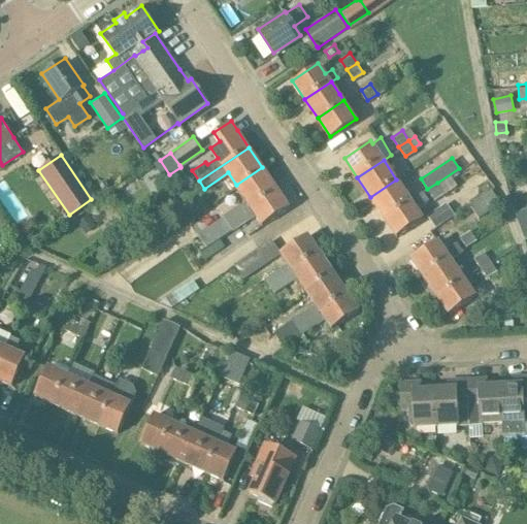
[(236,185),(245,199),(223,215),(226,220),(227,222),(240,213),(251,206),(276,189),(262,167),(236,185)]
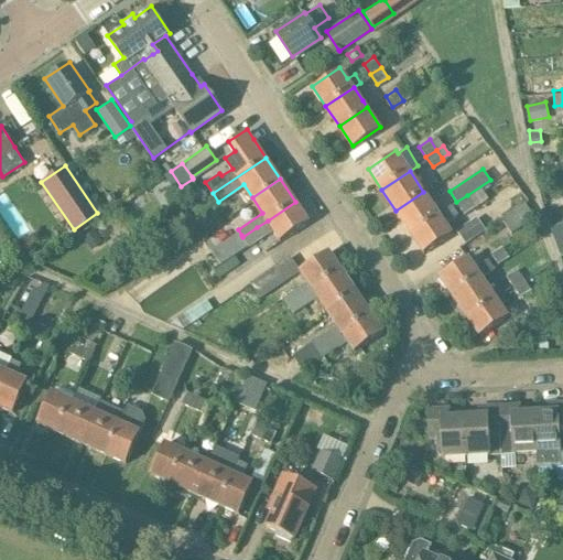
[(423,192),(396,211),(410,230),(437,212),(424,192),(423,192)]
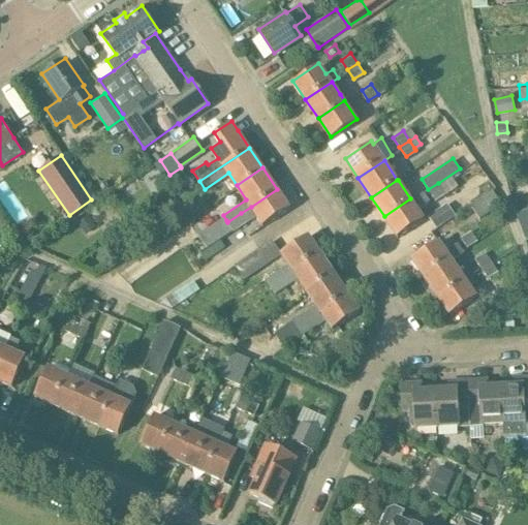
[(438,183),(428,189),(435,199),(445,192),(438,183)]
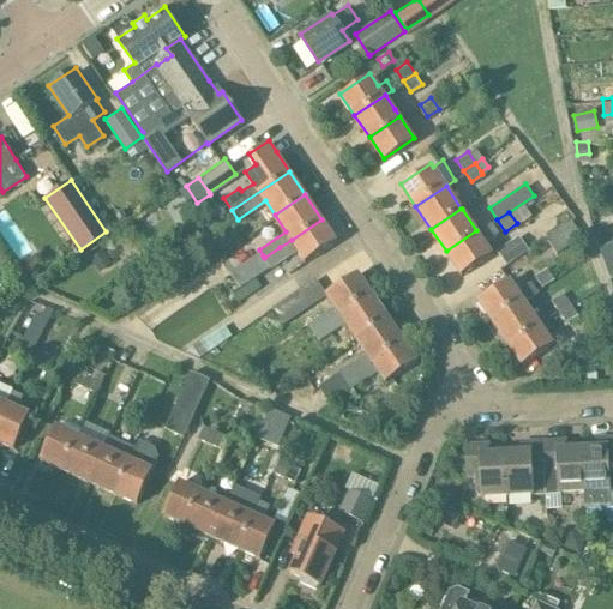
[(0,230),(13,251),(32,237),(17,213),(0,224),(0,230)]
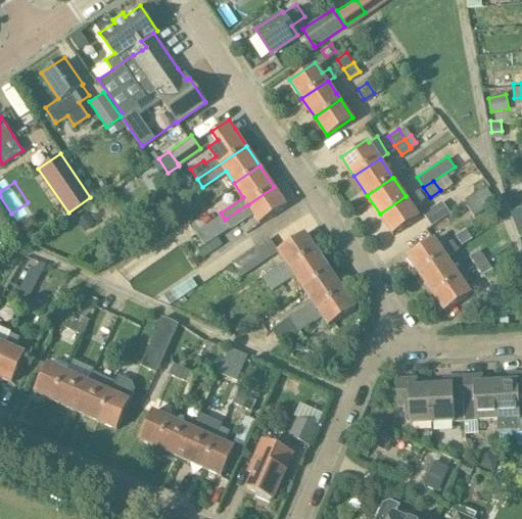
[(486,186),(464,200),(473,214),(494,199),(486,186)]
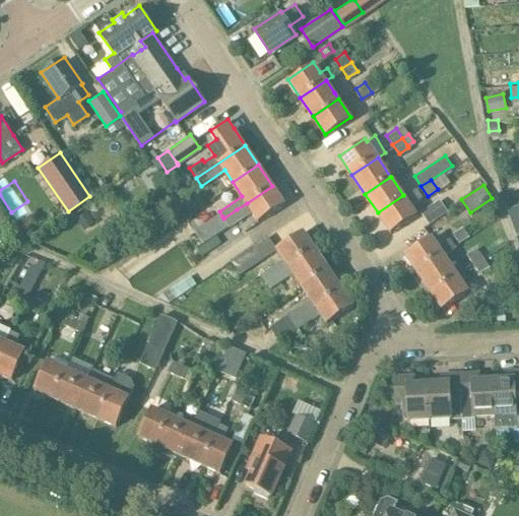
[(247,203),(237,209),(242,216),(251,210),(258,220),(283,203),(272,186),(247,203)]
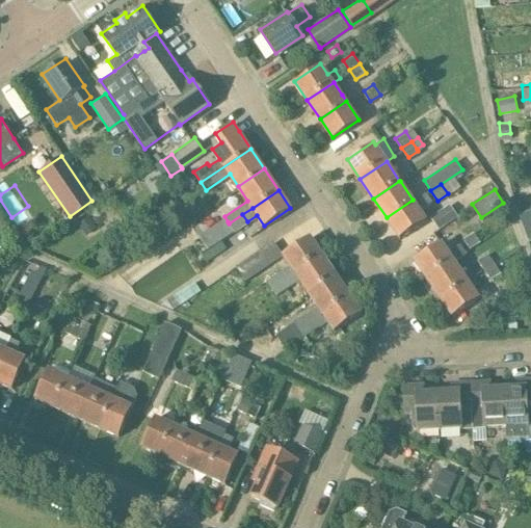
[(413,200),(387,217),(388,219),(399,237),(426,219),(419,209),(431,200),(427,193),(425,191),(413,200)]
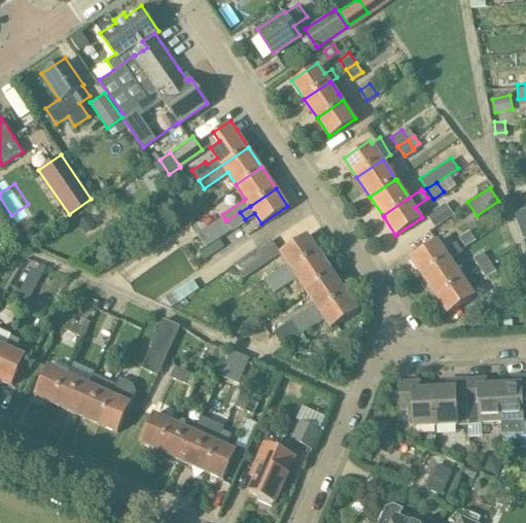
[(445,200),(424,213),(433,225),(453,212),(445,200)]
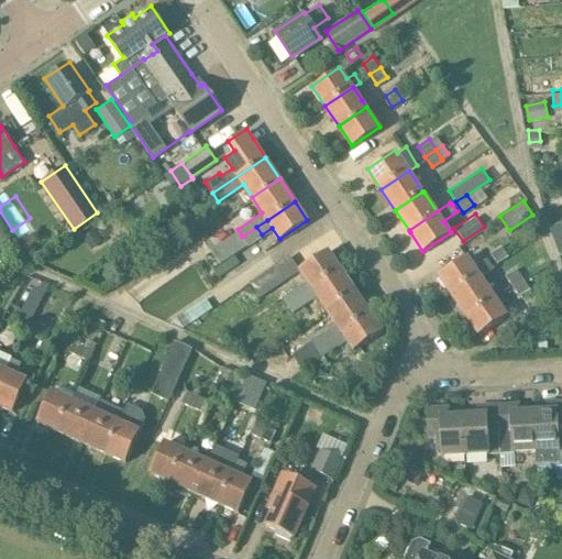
[(95,226),(83,234),(89,242),(101,233),(95,226)]
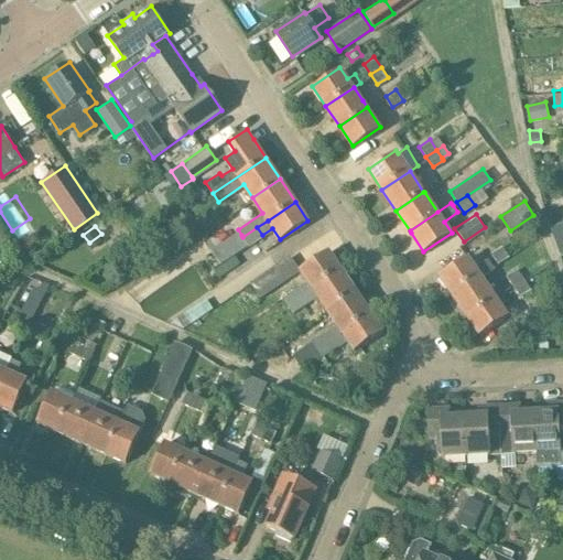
[(257,227),(242,237),(248,245),(262,235),(257,227)]
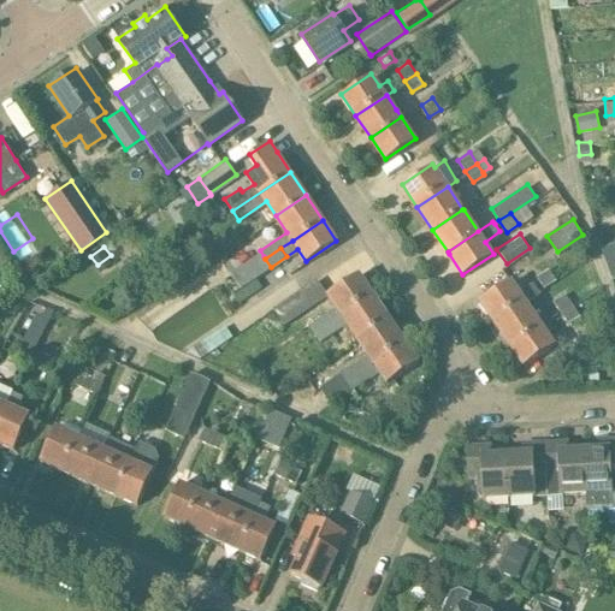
[(614,261),(604,266),(610,280),(613,279),(614,278),(614,261)]
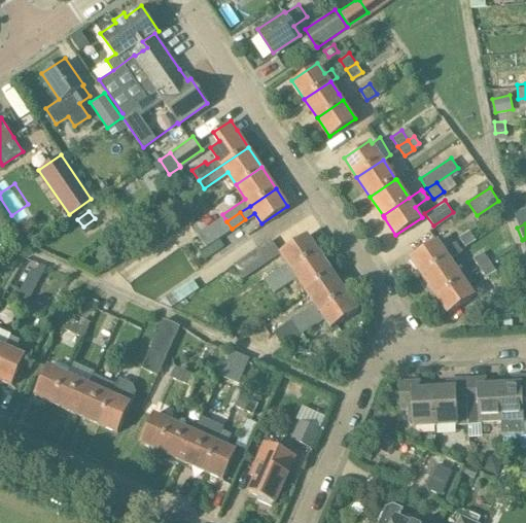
[(468,228),(458,235),(465,245),(475,238),(468,228)]
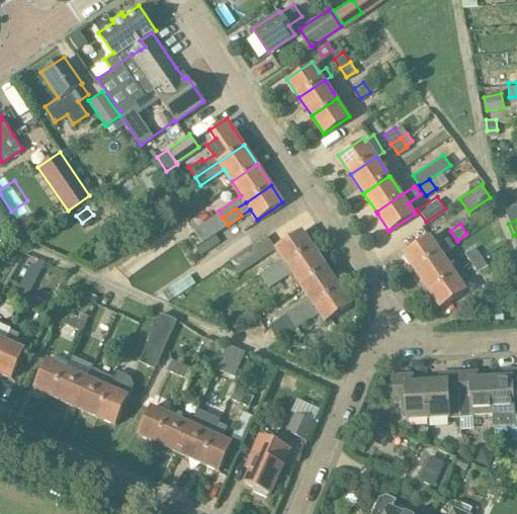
[(260,271),(265,279),(314,247),(302,229),(275,246),(282,256),(260,271)]
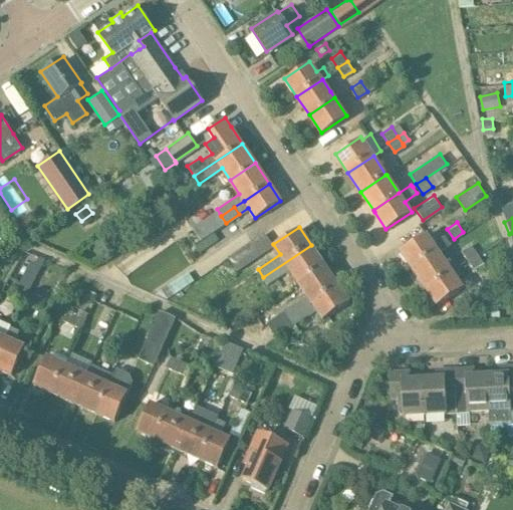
[(213,231),(195,244),(199,250),(218,237),(213,231)]
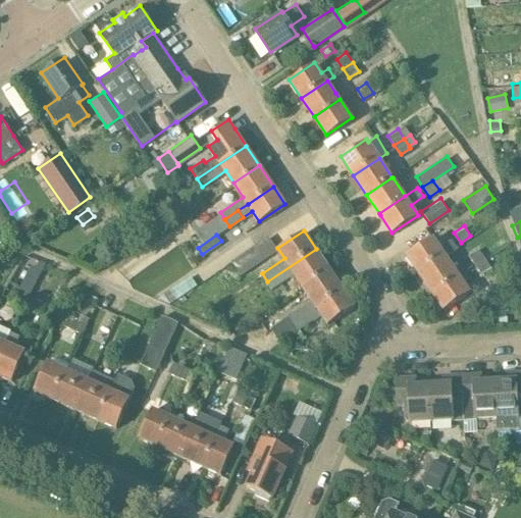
[(268,235),(231,260),(241,273),(277,249),(268,235)]
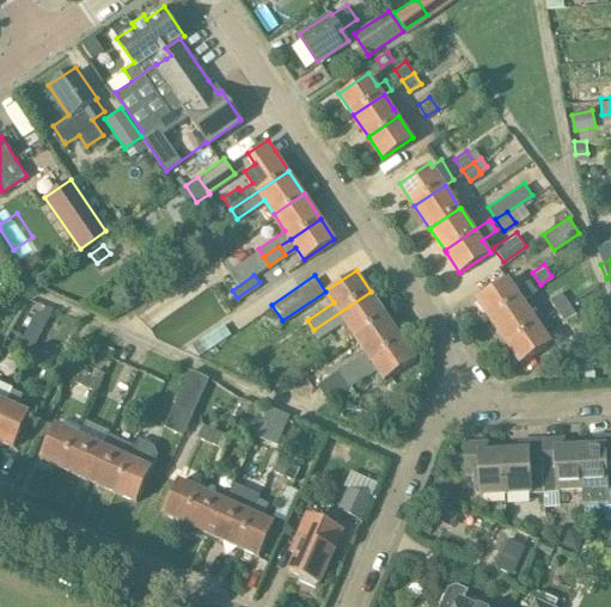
[(476,298),(490,319),(521,298),(537,288),(530,277),(514,288),(507,276),(476,298)]
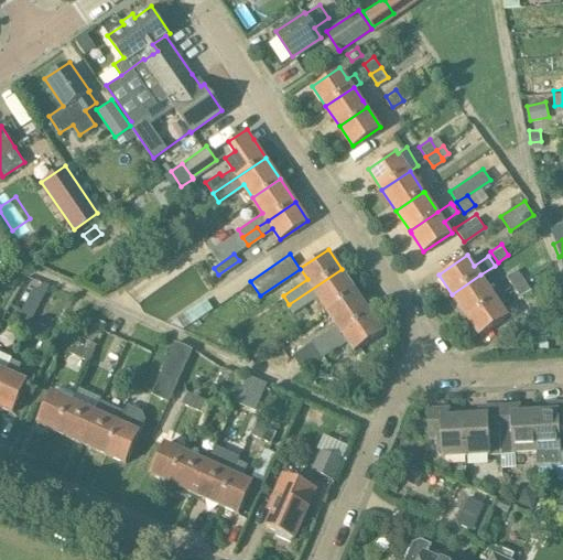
[(516,267),(506,275),(512,284),(523,278),(516,267)]
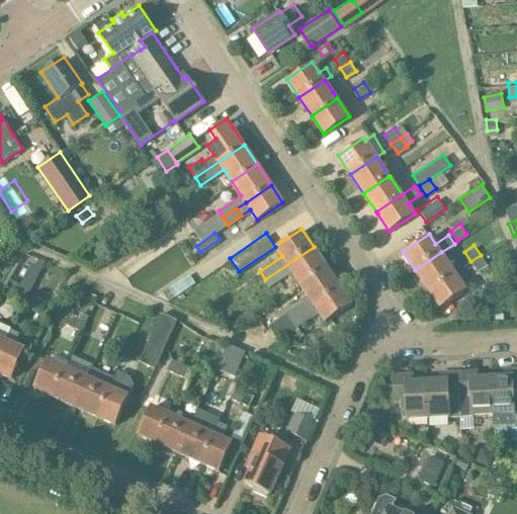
[(314,247),(265,279),(269,285),(291,270),(300,283),(327,266),(314,247)]
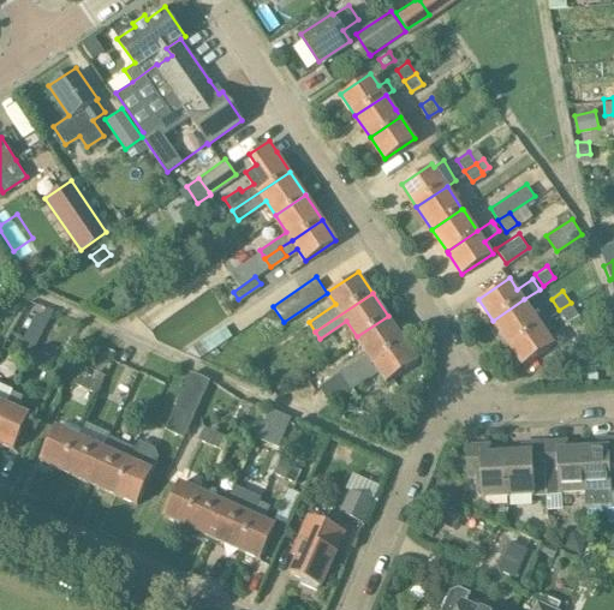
[(19,334),(35,341),(52,305),(36,298),(19,334)]
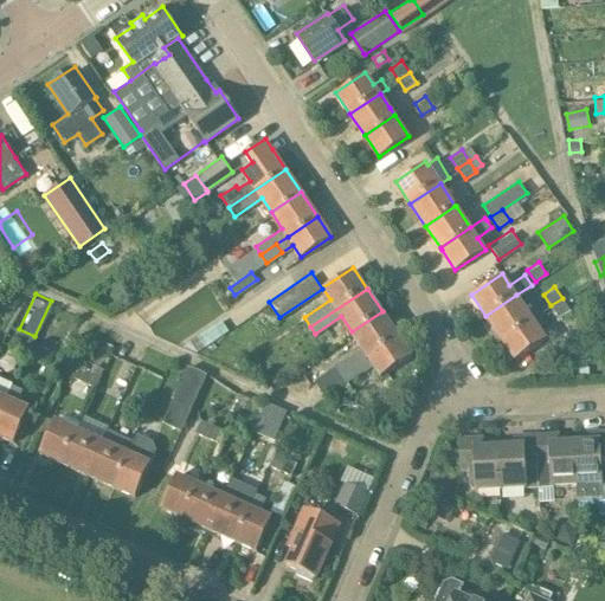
[(516,295),(486,316),(500,337),(540,310),(531,297),(522,303),(516,295)]
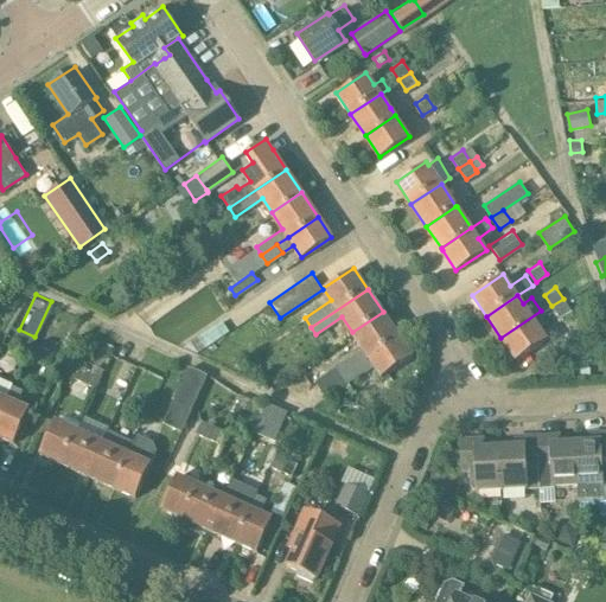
[(563,299),(552,306),(559,318),(571,309),(563,299)]
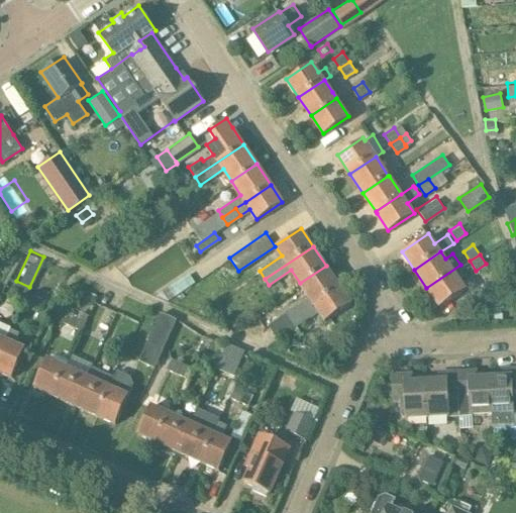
[(460,265),(426,288),(439,306),(465,288),(458,279),(466,273),(460,265)]
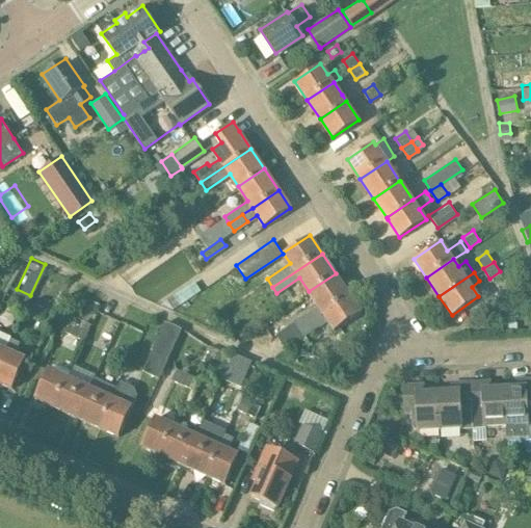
[(294,320),(276,333),(280,338),(281,340),(286,347),(303,335),(299,327),(322,312),(349,294),(348,292),(336,273),(309,291),(317,305),(294,320)]
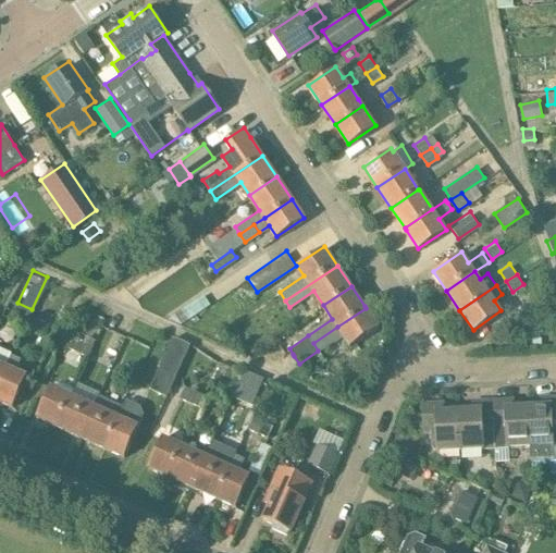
[(337,327),(313,343),(318,351),(343,334),(349,345),(379,327),(366,308),(337,327)]
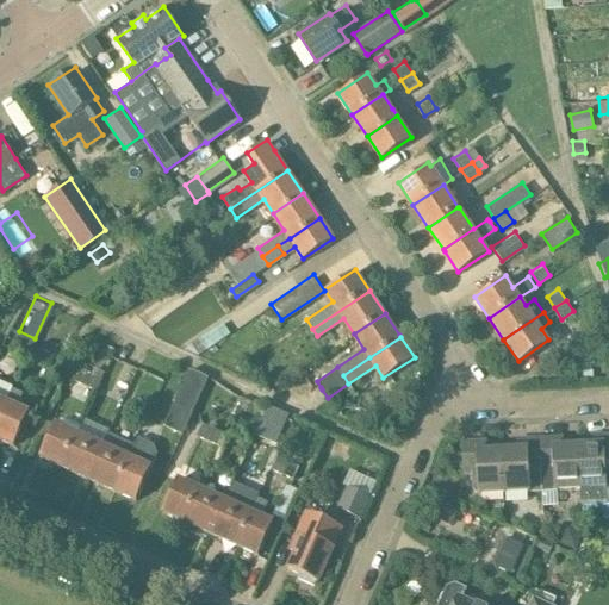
[(26,356),(37,361),(44,348),(32,343),(26,356)]
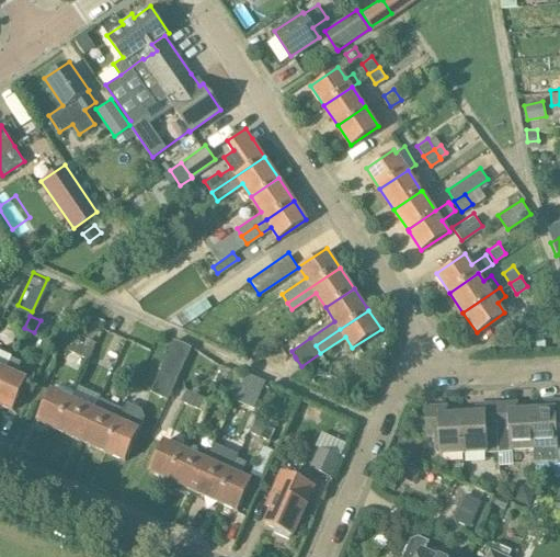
[(41,320),(34,332),(45,338),(50,326),(41,320)]
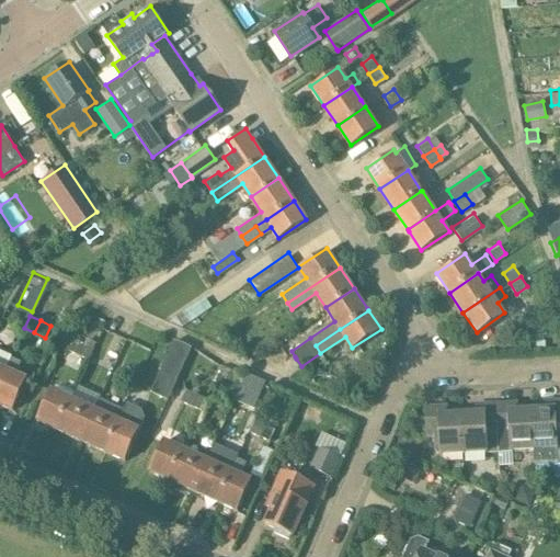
[(73,338),(69,349),(79,353),(83,342),(73,338)]
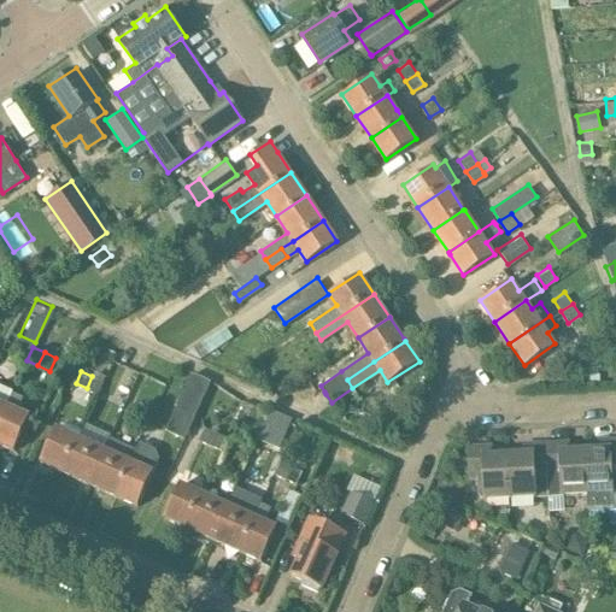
[(193,374),(176,407),(194,416),(210,381),(193,374)]
